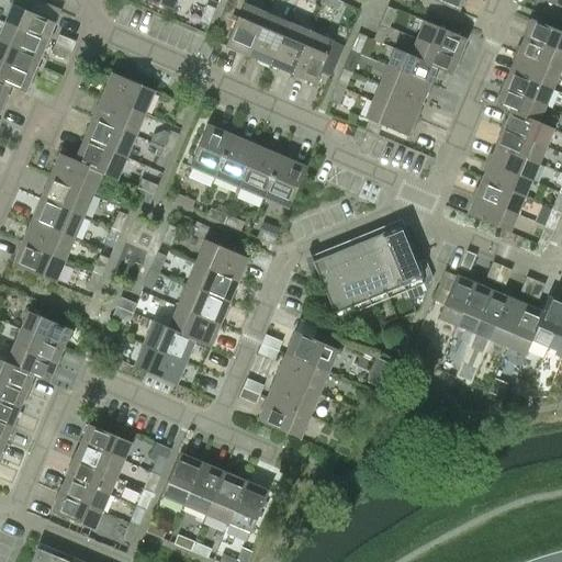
[(175,0),(146,0),(171,10),(175,0)]
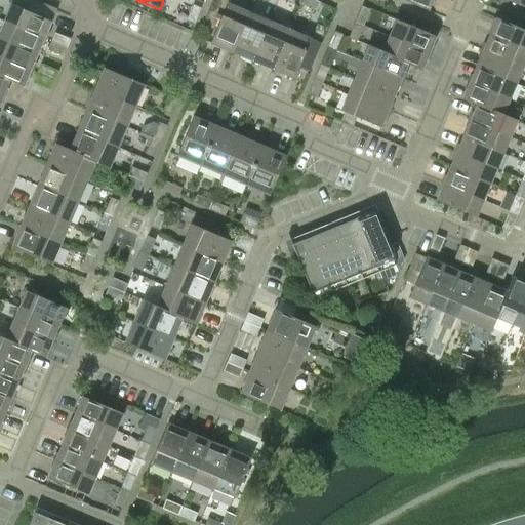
[(313,0),(301,0),(300,4),(316,11),(319,2),(313,0)]
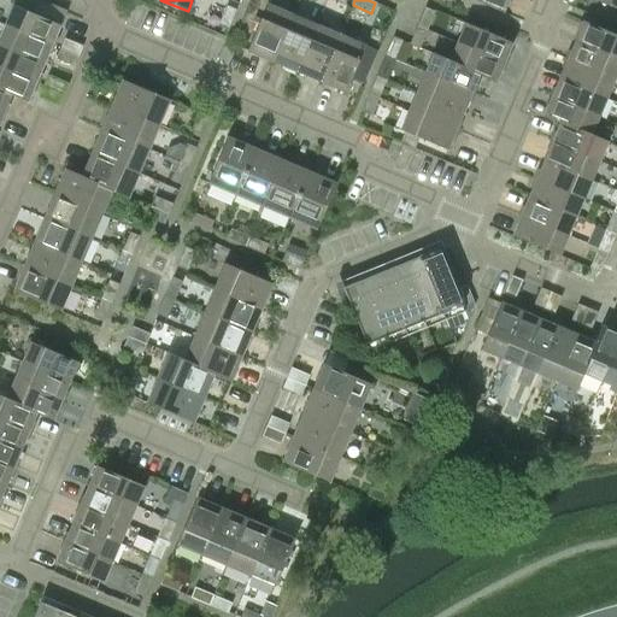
[(507,0),(471,0),(503,13),(507,0)]
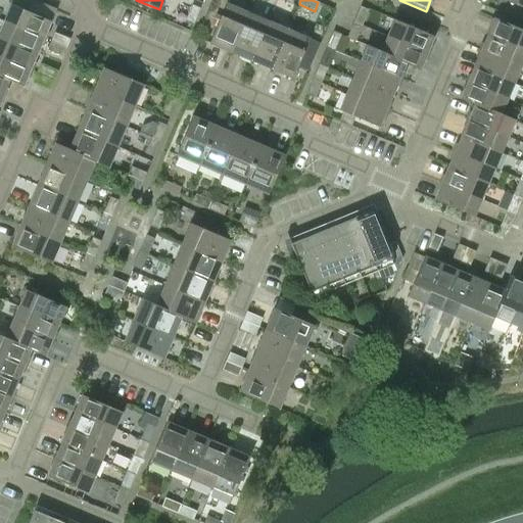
[(522,0),(503,0),(522,8),(522,0)]
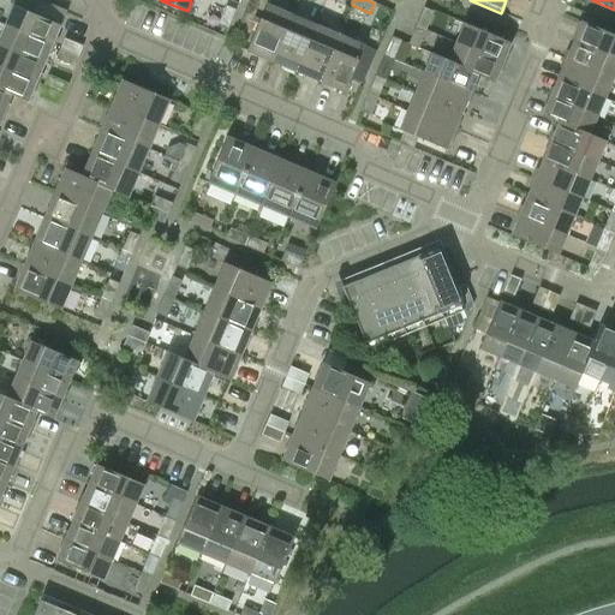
[(272,61),(291,16),(266,5),(246,52),(272,61)]
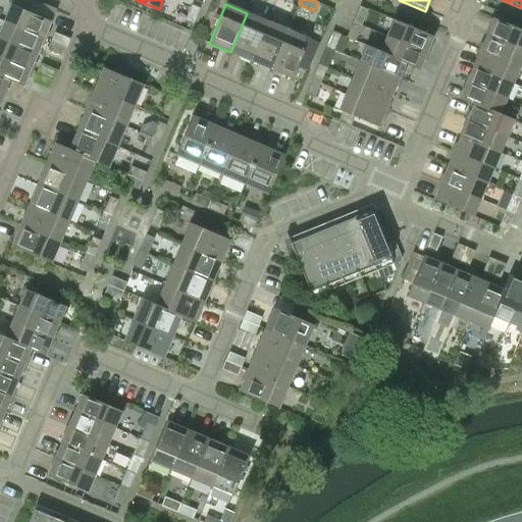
[(4,21),(44,39),(51,21),(11,5),(4,21)]
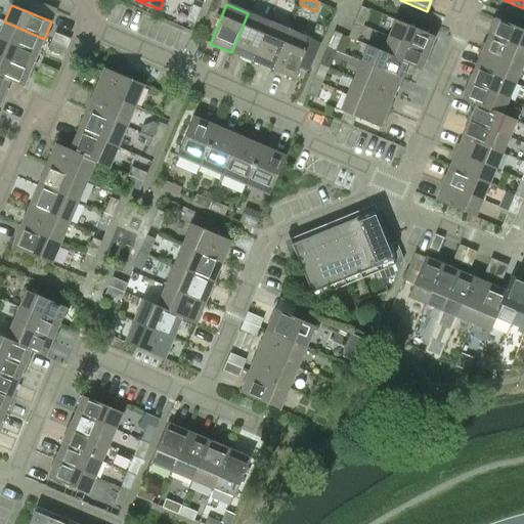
[(191,5),(185,20),(193,24),(201,8),(191,5)]
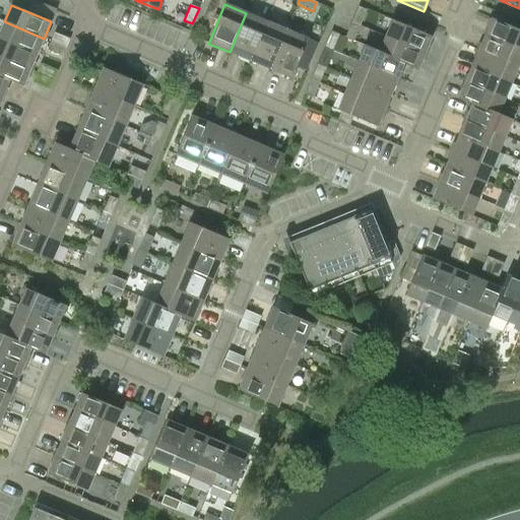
[(358,6),(351,22),(360,25),(367,10),(358,6)]
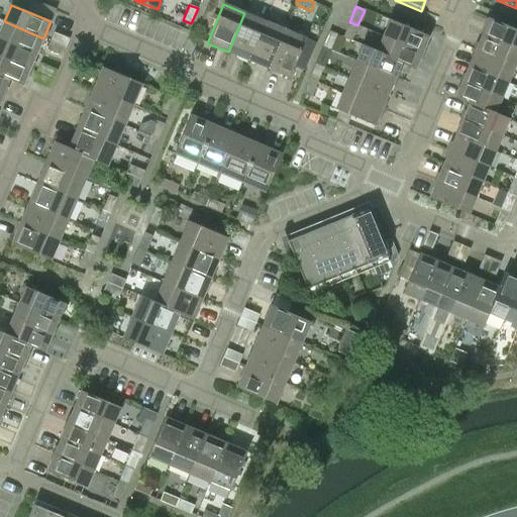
[(244,13),(228,52),(248,61),(265,21),(244,13)]
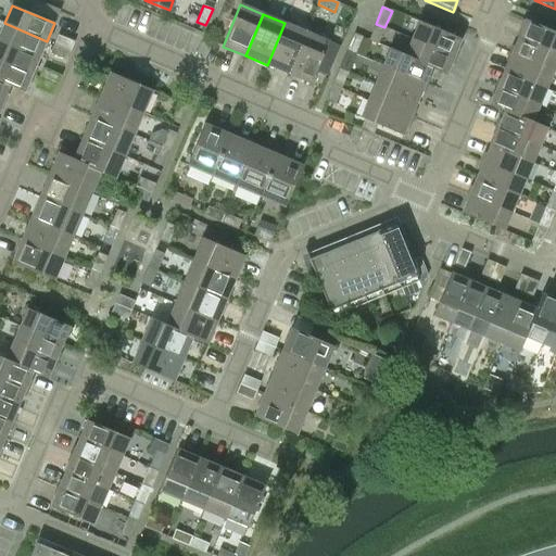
[(518,37),(555,53),(555,32),(526,20),(518,37)]
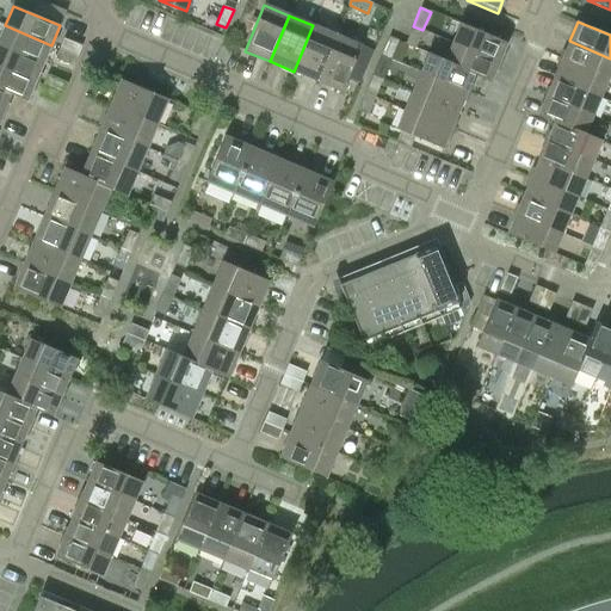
[(461,23),(452,43),(498,62),(506,43),(461,23)]
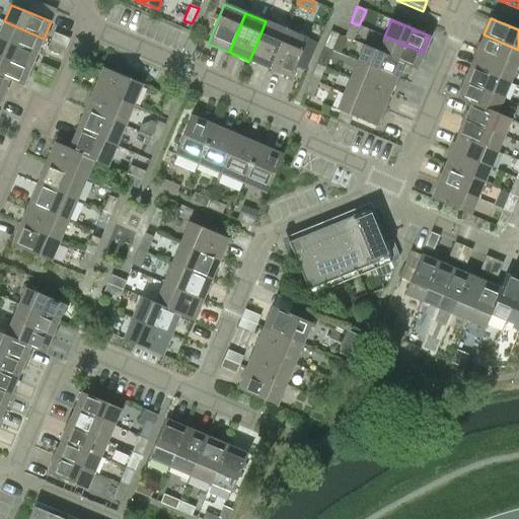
[(44,39),(4,21),(0,30),(0,38),(36,54),(44,39)]
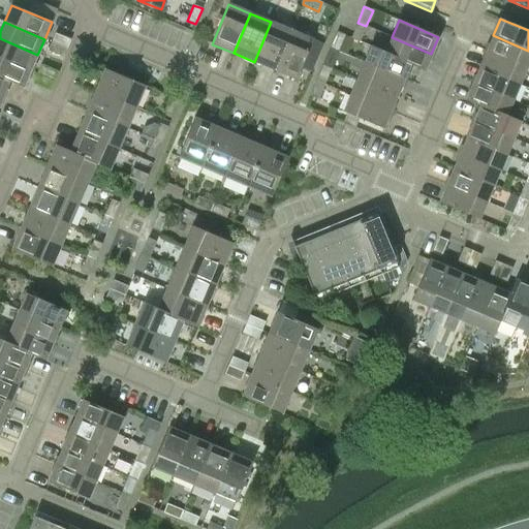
[(254,62),(275,70),(291,31),(271,22),(254,62)]
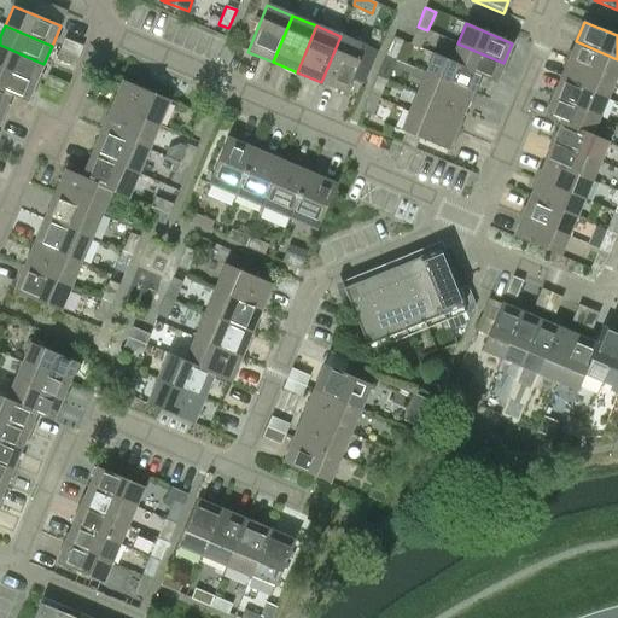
[(420,48),(427,30),(418,27),(409,45),(420,48)]
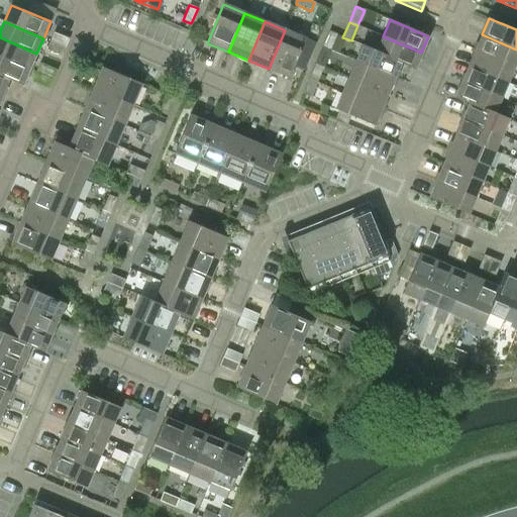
[(285,30),(269,69),(289,78),(306,38),(285,30)]
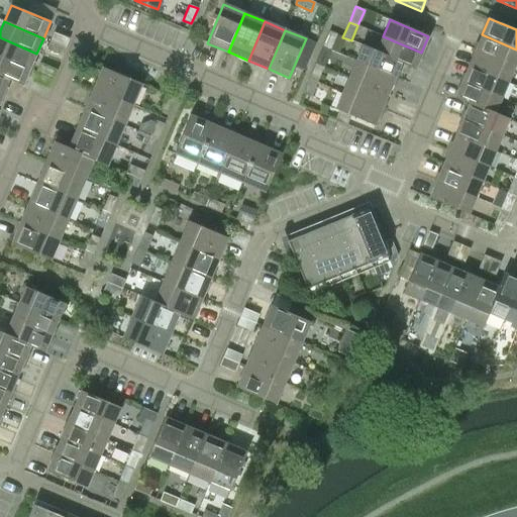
[(54,32),(50,40),(66,47),(70,38),(54,32)]
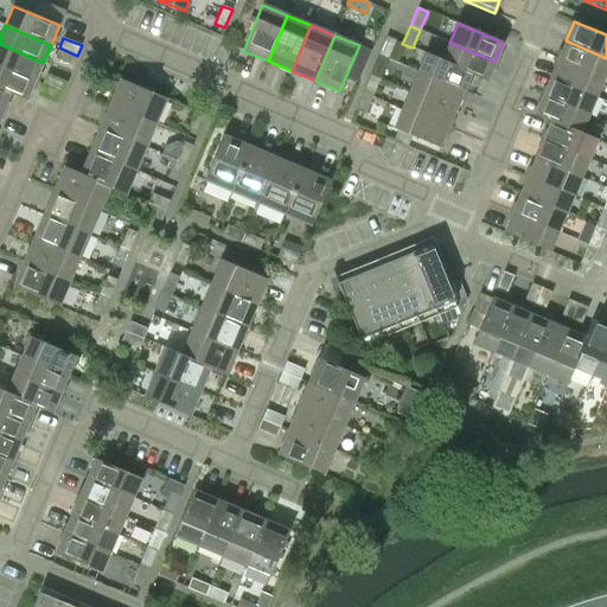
[(385,38),(378,56),(388,61),(396,42),(385,38)]
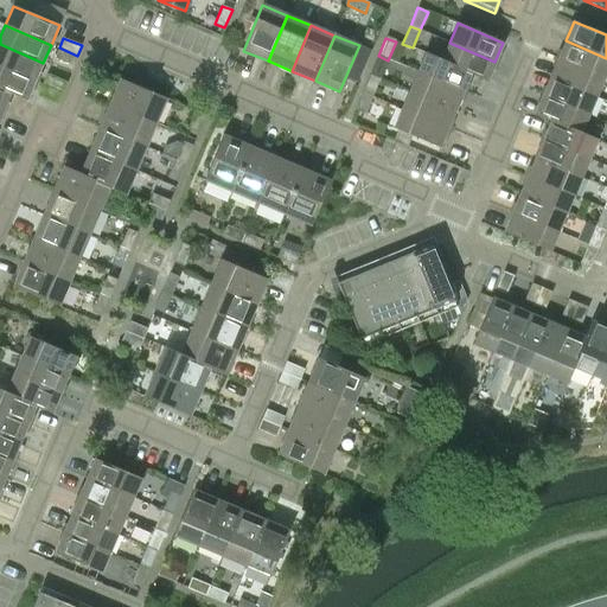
[(606,70),(606,58),(566,40),(557,59),(604,78),(606,70)]
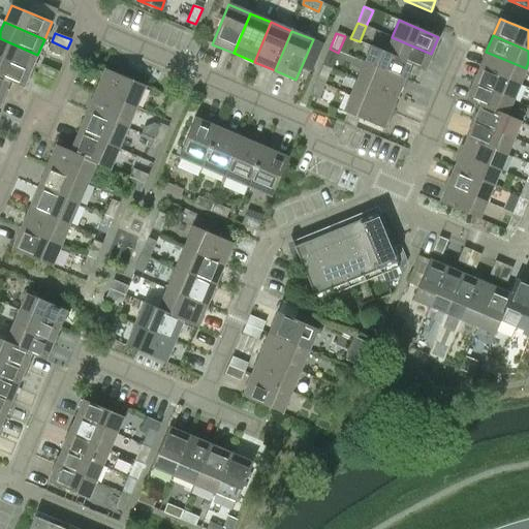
[(424,71),(431,54),(392,37),(385,52),(384,53),(410,64),(410,65),(424,71)]
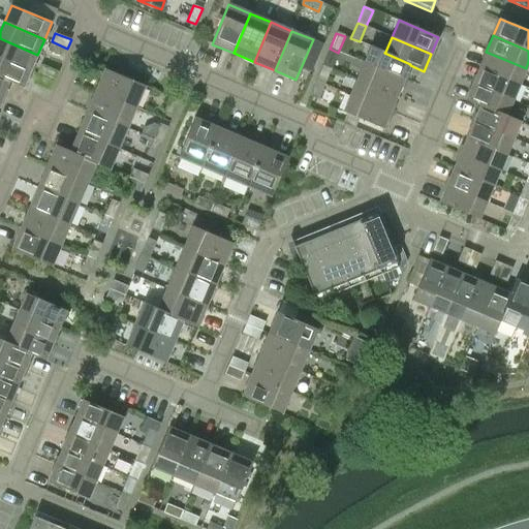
[(37,55),(0,38),(0,57),(31,71),(37,55)]
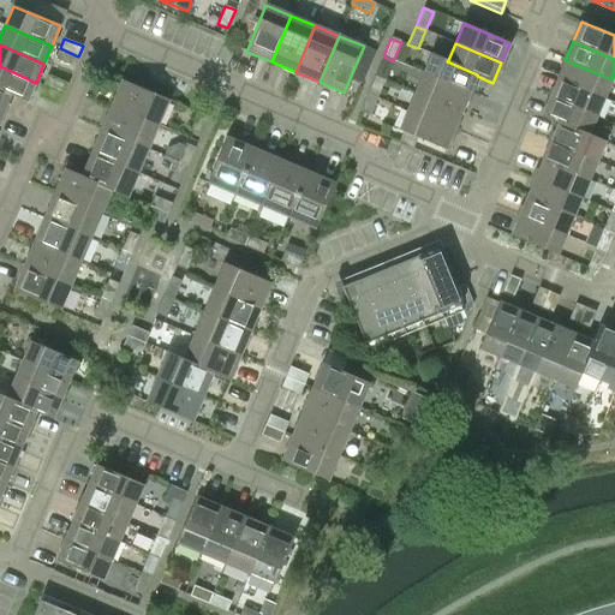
[(376,51),(364,46),(350,79),(362,84),(375,53),(376,51)]
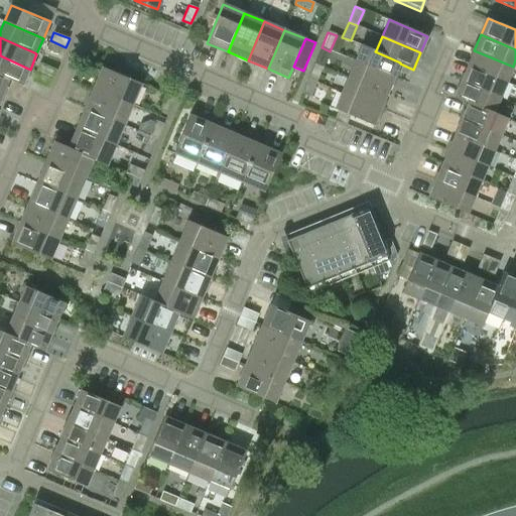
[(66,47),(50,40),(46,49),(61,55),(66,47)]
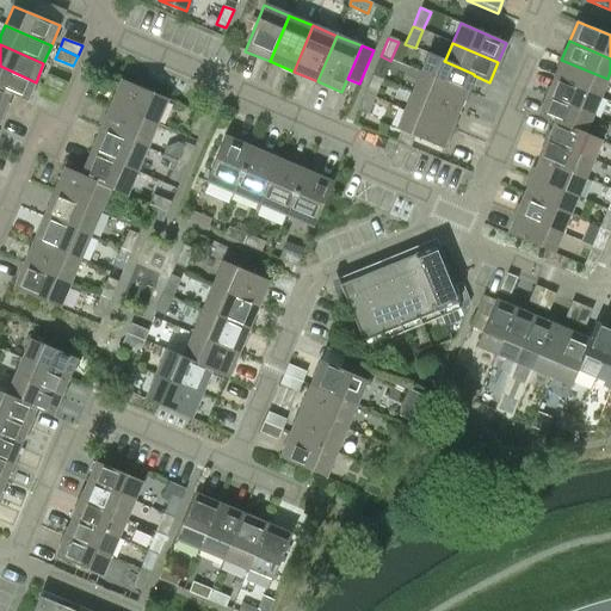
[(467,92),(474,75),(474,74),(444,61),(445,60),(429,54),(420,73),(467,92)]
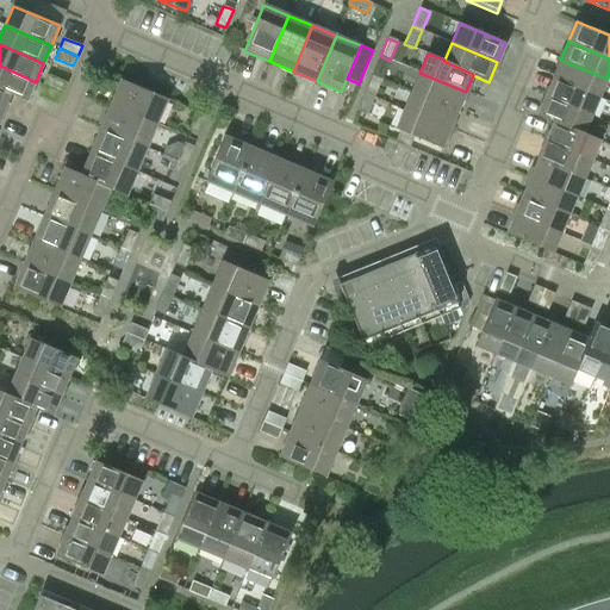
[(381,79),(390,61),(380,56),(372,75),(381,79)]
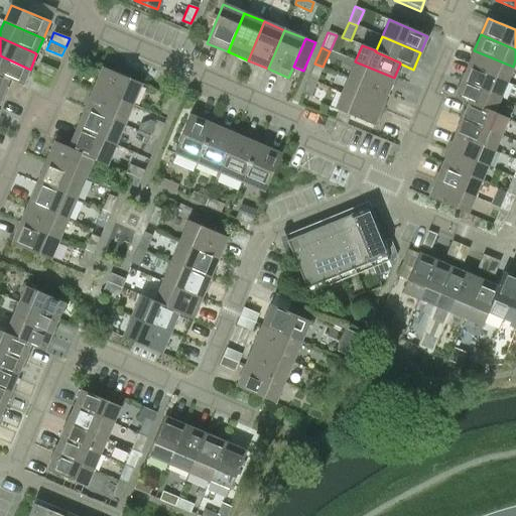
[(513,67),(474,50),(468,66),(507,83),(513,67)]
